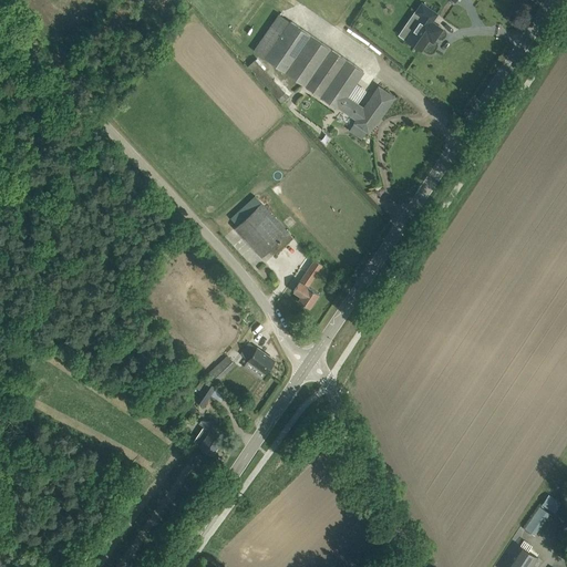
[(422,17),(405,39),(421,50),(432,34),(436,38),(442,29),(431,21),(436,14),(422,3),(416,12),(422,17)]
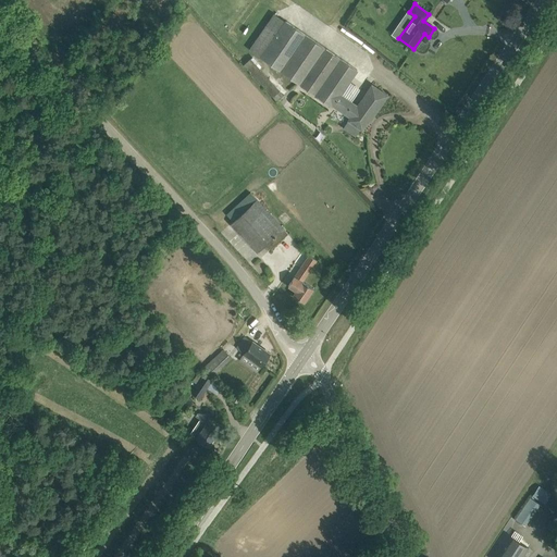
[(388,95),(379,89),(372,84),(358,106),(341,94),(357,70),(274,12),(249,49),(333,107),(334,106),(350,118),(348,121),(362,131),(372,116),(373,118),(388,95)]
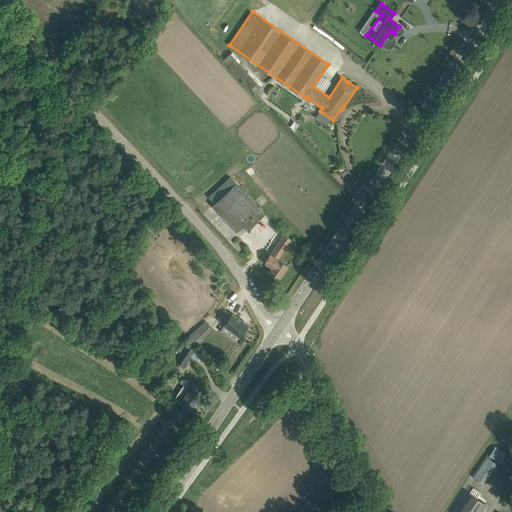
[(265,214),(236,183),(212,205),(236,231),(243,225),(247,230),(265,214)]
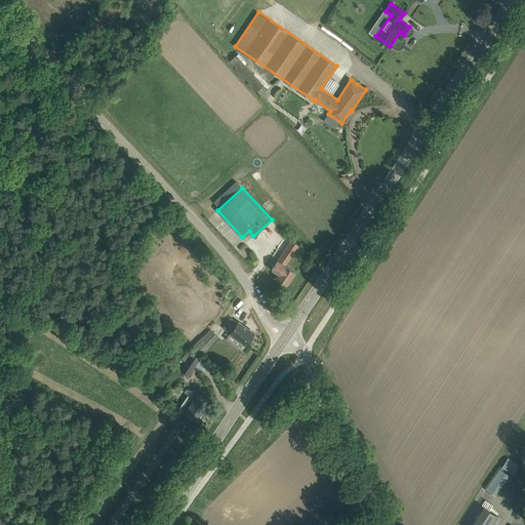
[(295,272),(291,269),(286,266),(298,245),(291,240),(272,269),(279,274),(276,278),(287,285),(295,272)]
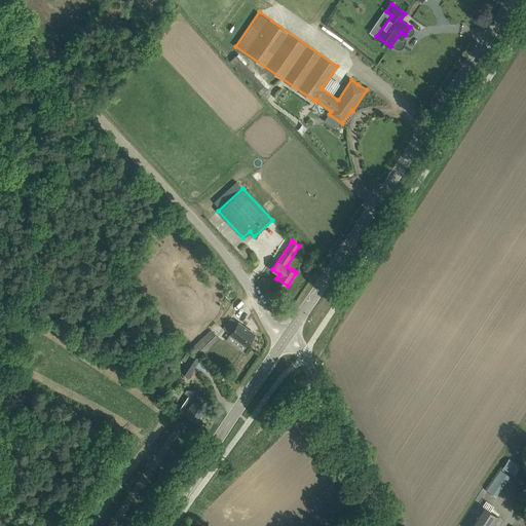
[(255,334),(251,331),(238,322),(238,323),(231,317),(223,329),(230,333),(247,345),(255,334)]
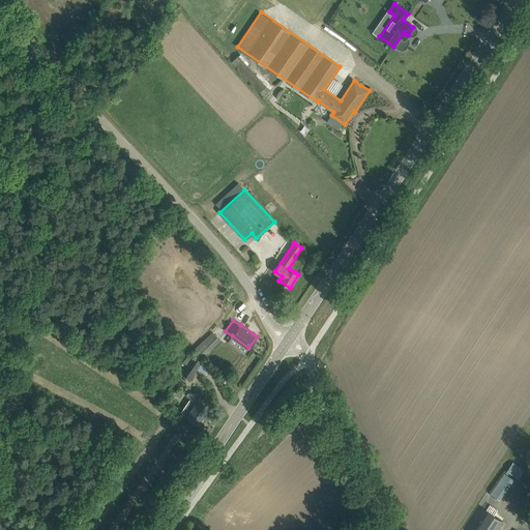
[(201,356),(217,340),(211,334),(195,350),(201,356)]
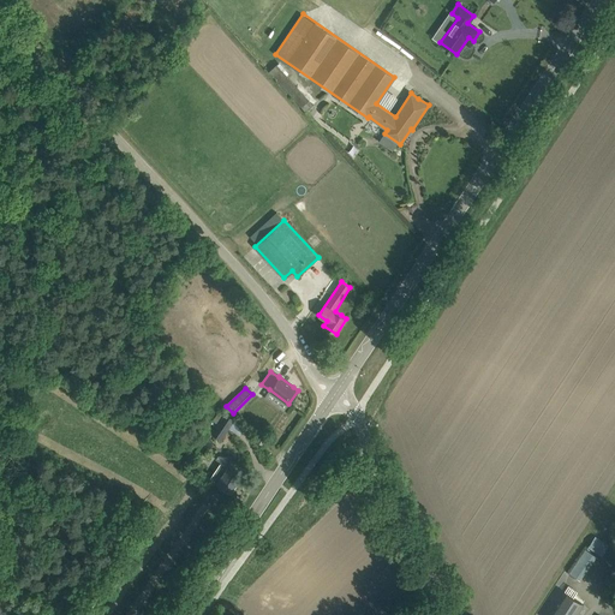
[(224,412),(210,434),(221,440),(234,419),(224,412)]
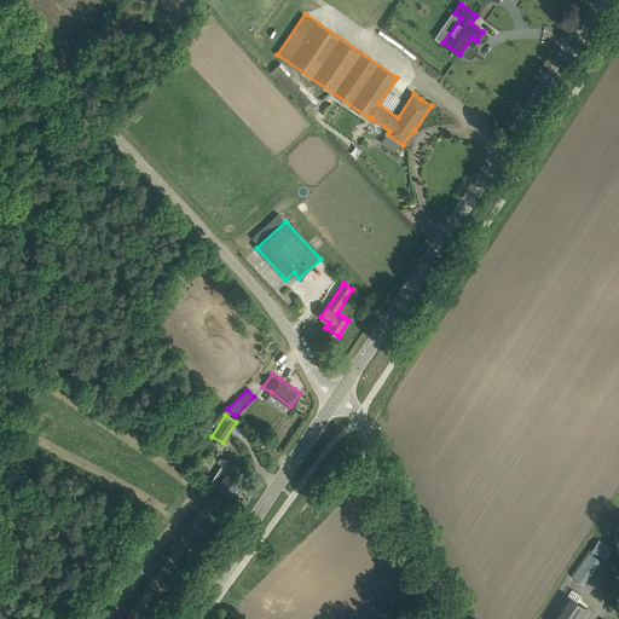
[(258,444),(264,447),(270,439),(264,435),(258,444)]
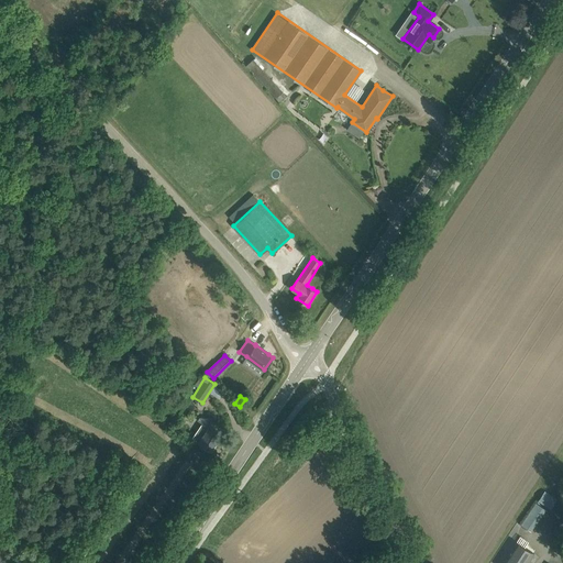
[(198,420),(202,423),(198,430),(198,431),(192,438),(199,442),(198,442),(210,450),(220,437),(209,430),(212,419),(199,417),(198,420)]
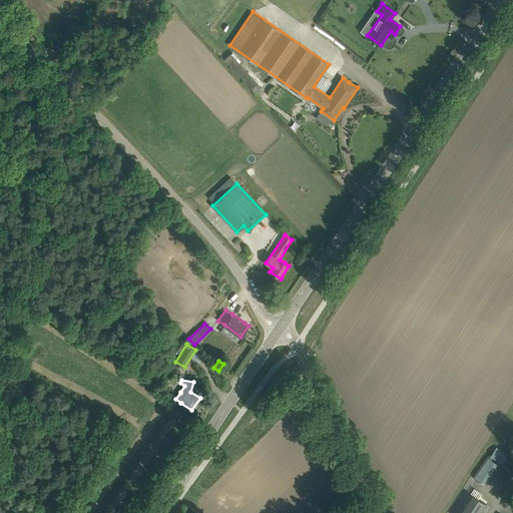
[(508,455),(496,447),(490,456),(502,464),(508,455)]
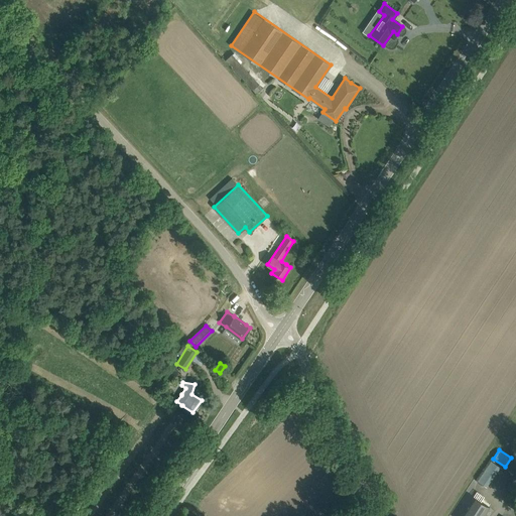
[(491,460),(478,481),(487,487),(501,467),(491,460)]
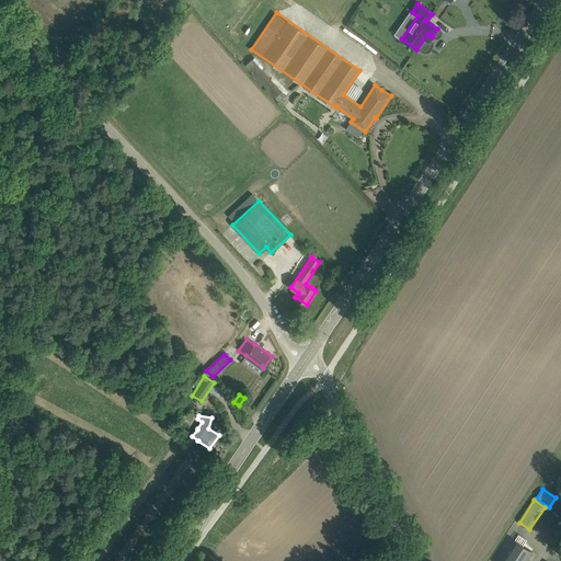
[(526,560),(533,551),(515,540),(500,560),(526,560)]
